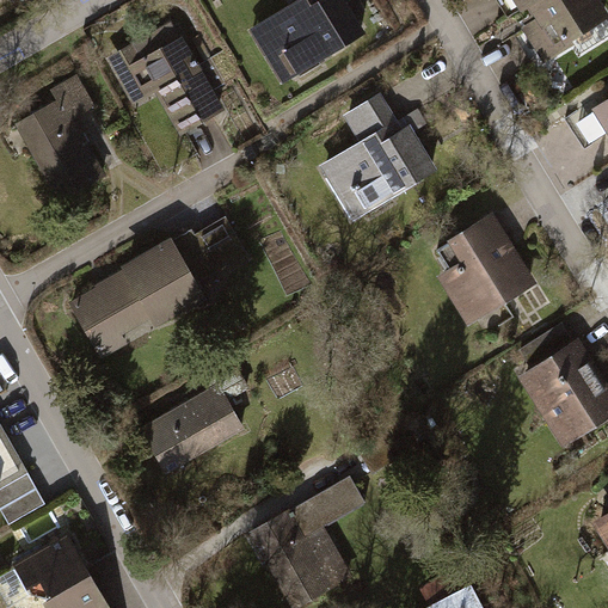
[(281,0),(284,7),(249,28),(283,87),(361,43),(336,0),(281,0)]
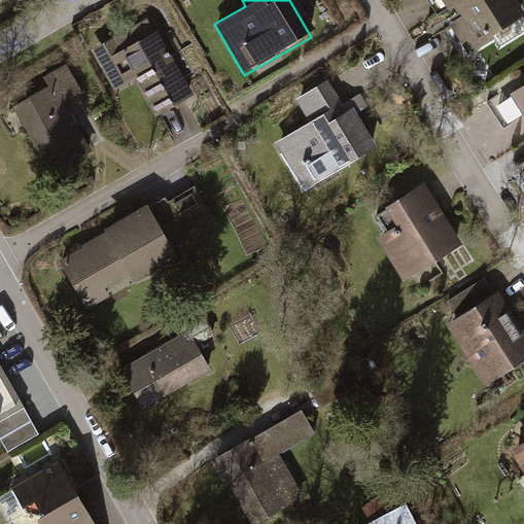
[(523,1),(523,0),(442,0),(477,49),(523,16),(523,1)]
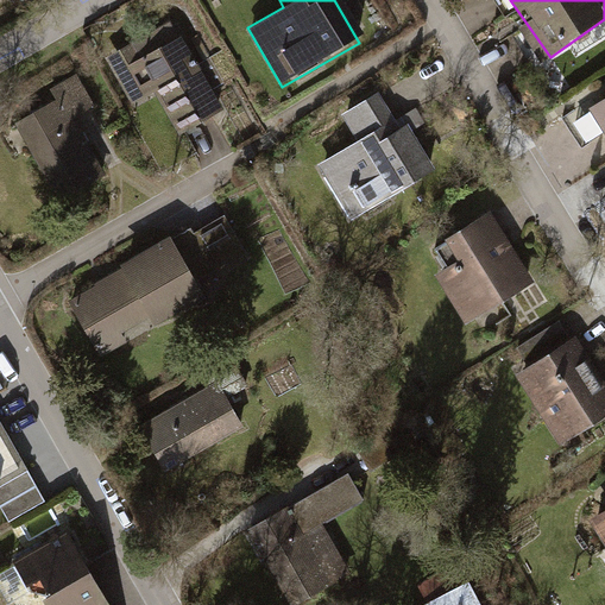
[(170,17),(104,52),(128,99),(155,86),(180,132),(220,111),(170,17)]
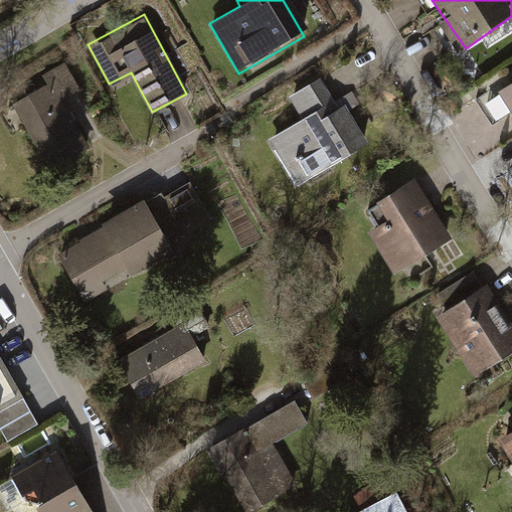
[(302,119),(274,134),(300,179),(361,145),(322,76),(289,96),(302,119)]
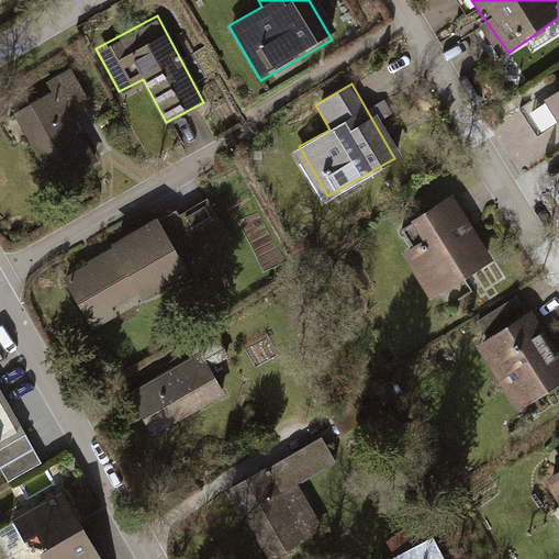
[(60,86),(22,105),(58,178),(98,158),(60,86)]
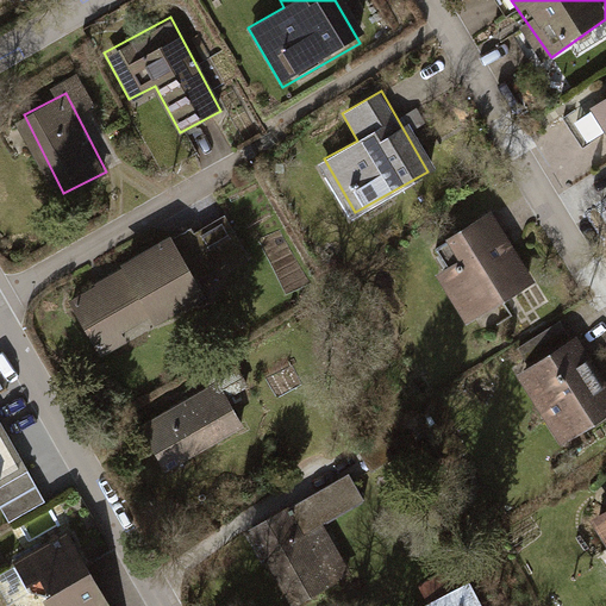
[(187,224),(168,236),(193,277),(223,260),(226,267),(247,255),(220,211),(191,229),(187,224)]
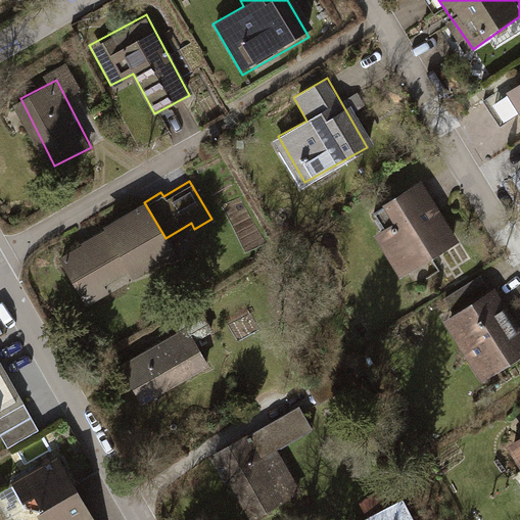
[(420,183),(368,211),(400,269),(453,239),(420,183)]
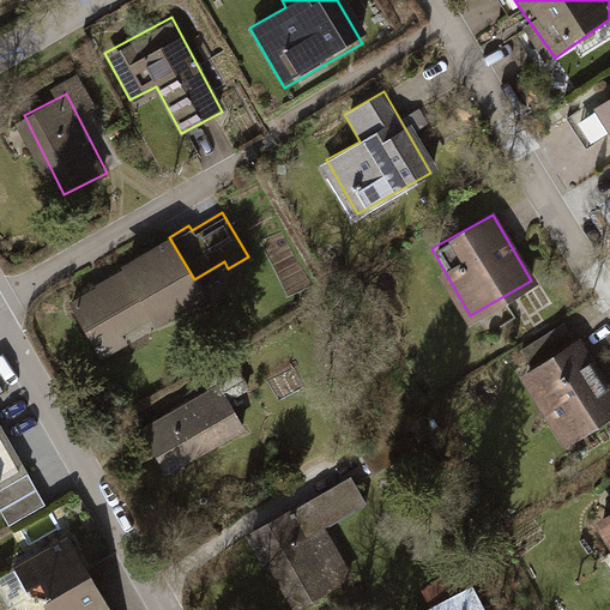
[(119,267),(65,299),(97,355),(203,294),(194,279),(169,237),(167,233),(116,263),(119,267)]
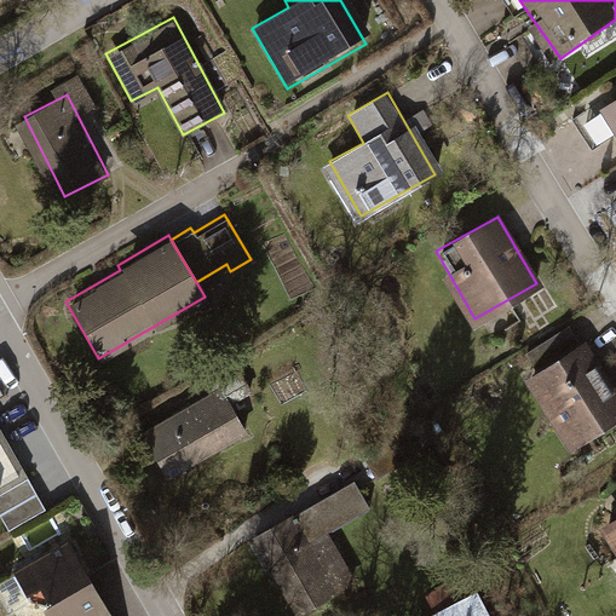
[(615,390),(587,339),(522,376),(566,452),(615,422),(615,390)]
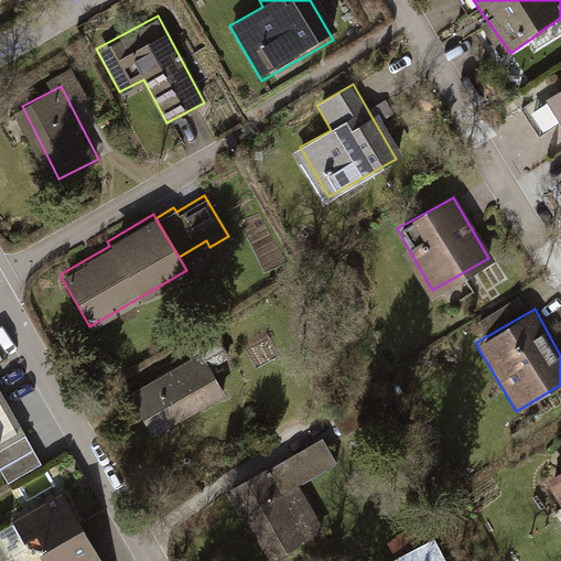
[(204,354),(131,391),(153,433),(226,396),(204,354)]
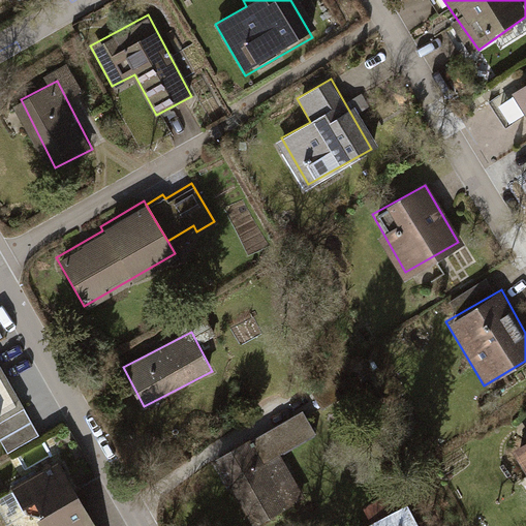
[(0,418),(24,404),(0,363),(0,418)]
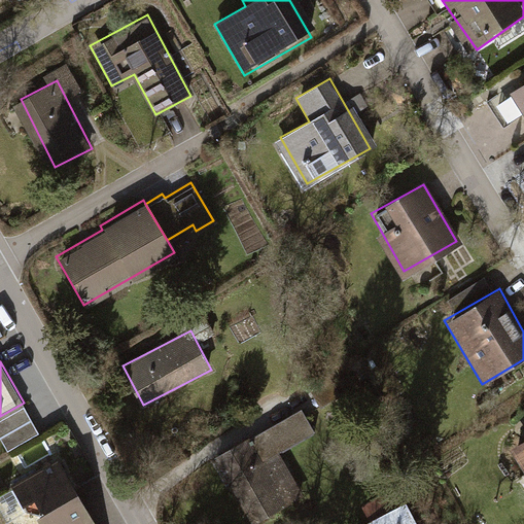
[(36,429),(24,403),(0,416),(0,437),(6,447),(36,429)]
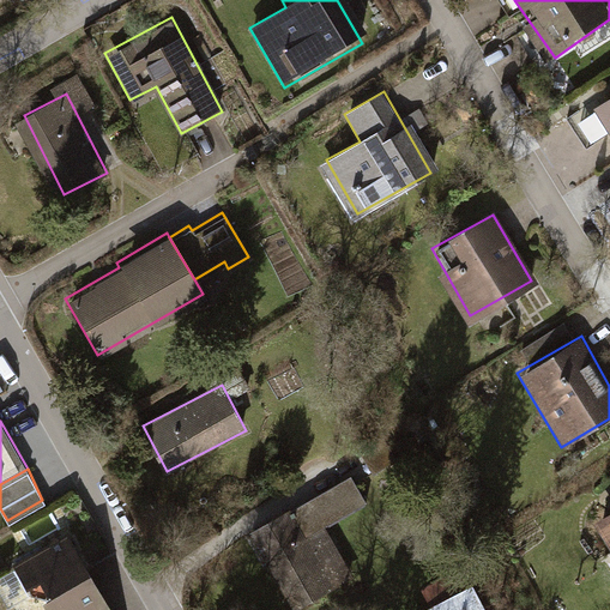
[(351,476),(251,533),(294,609),(350,577),(324,532),(369,506),(351,476)]
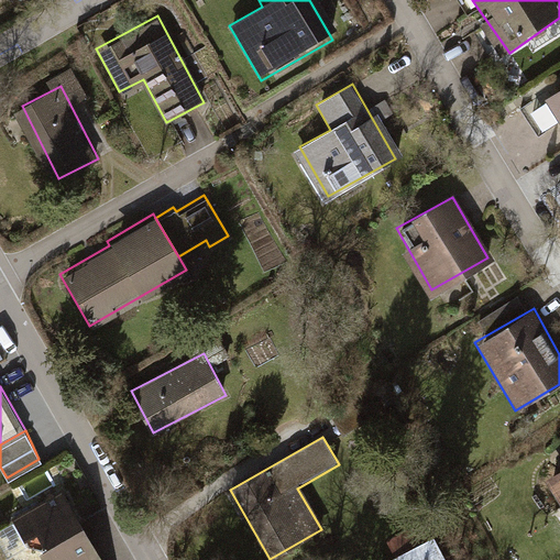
[(559,471),(550,478),(559,492),(559,471)]
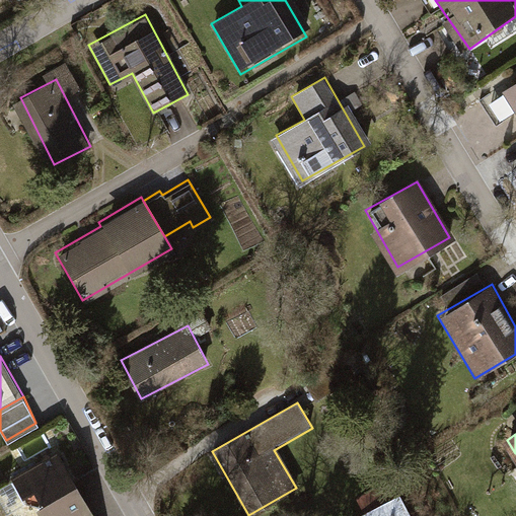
[(91,515),(55,453),(18,474),(42,515),(91,515)]
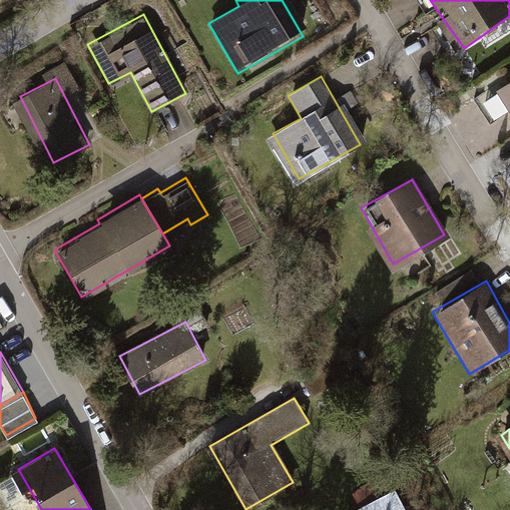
[(417,478),(355,509),(428,509),(433,508),(417,478)]
